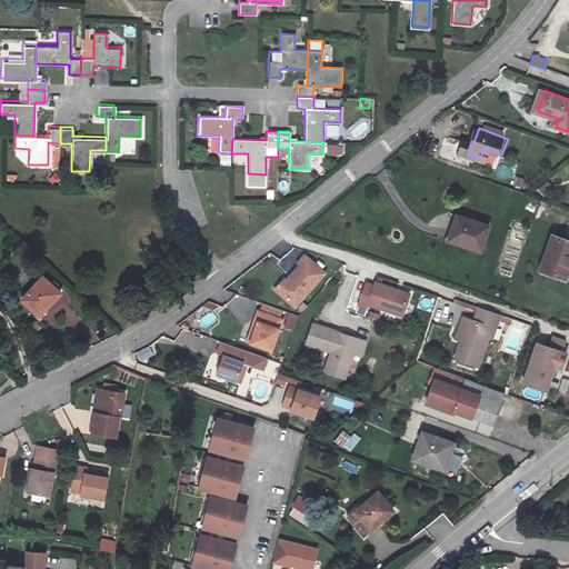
[(469,155),(473,142),(467,139),(462,151),(469,155)]
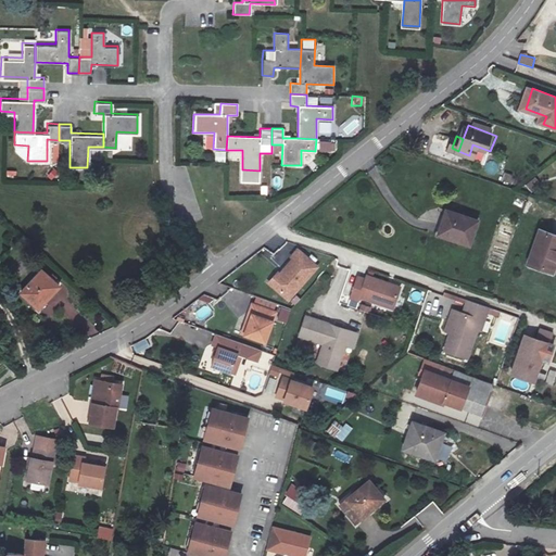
[(319,152),(337,152),(337,141),(319,140),(319,152)]
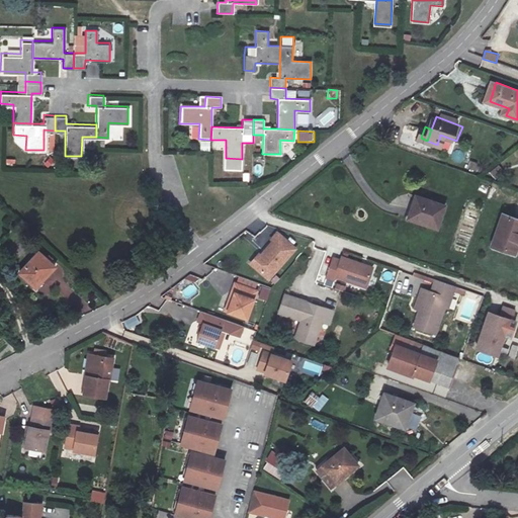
[(26,136),(13,135),(13,139),(22,150),(25,150),(26,136)]
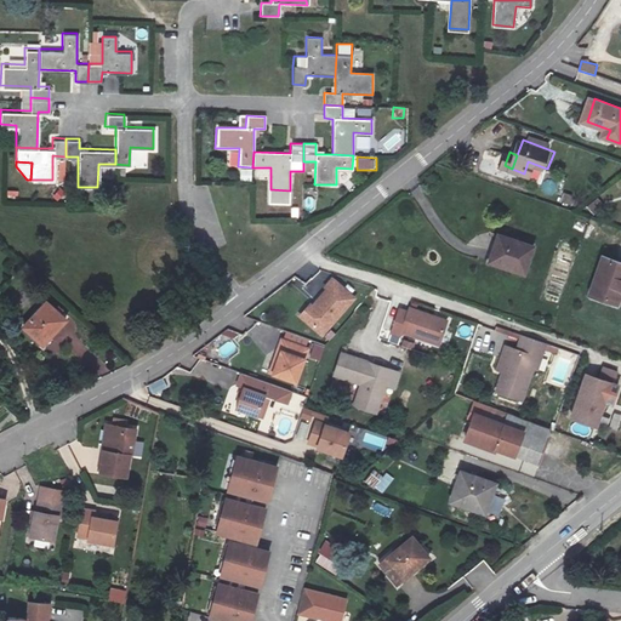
[(596,198),(585,206),(592,215),(604,206),(596,198)]
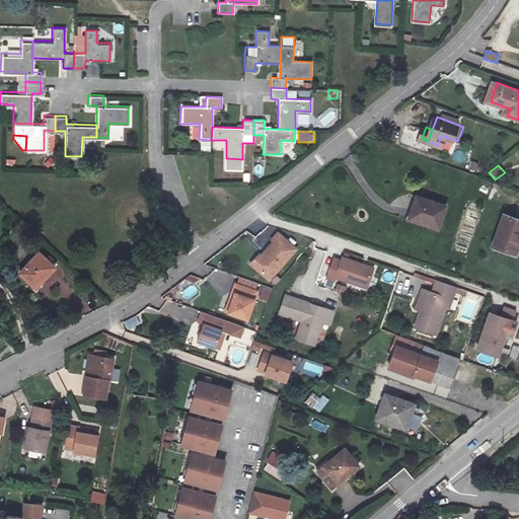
[(447,206),(420,196),(412,218),(439,228),(447,206)]
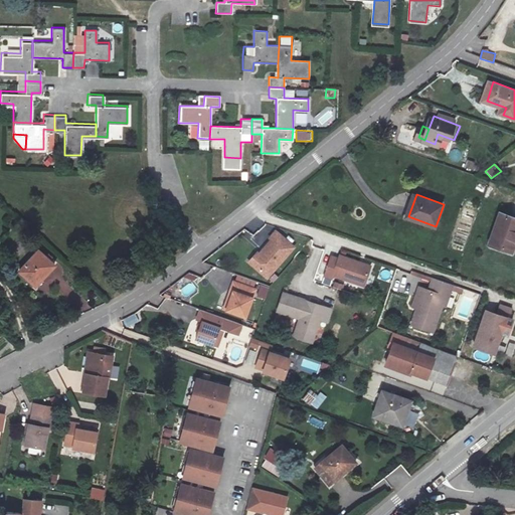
[(514,217),(501,212),(489,244),(512,252),(514,244),(514,217)]
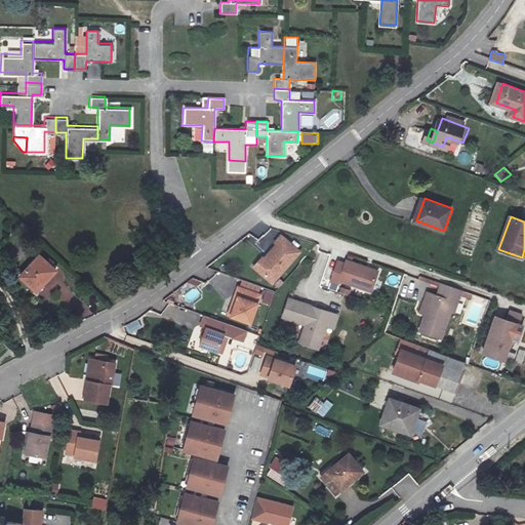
[(278,235),(272,242),(273,244),(265,254),(266,254),(261,258),(263,259),(254,269),(270,282),(295,251),(278,235)]
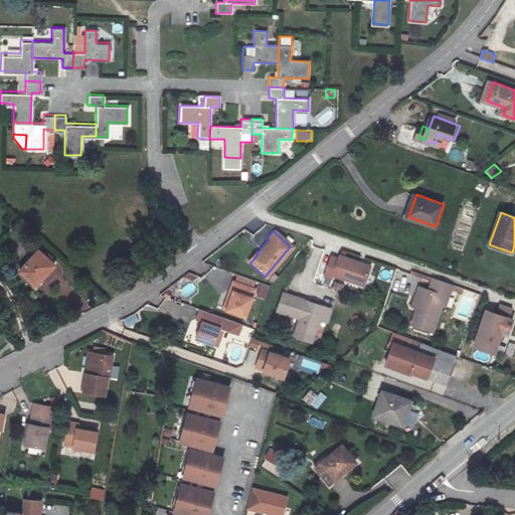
[(20,271),(36,285),(55,265),(40,249),(20,271)]
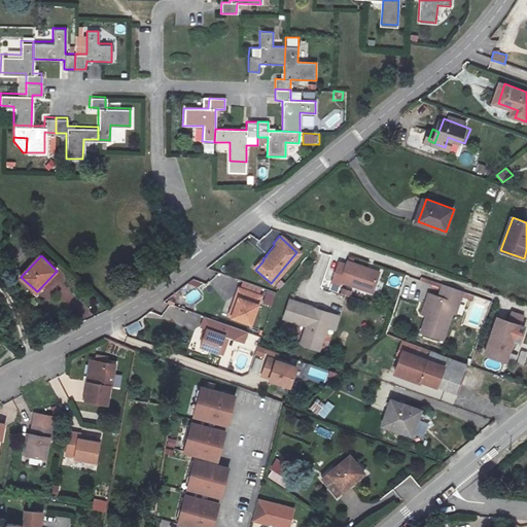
[(354,264),(347,260),(340,281),(347,284),(348,281),(379,292),(387,272),(355,260),(354,264)]
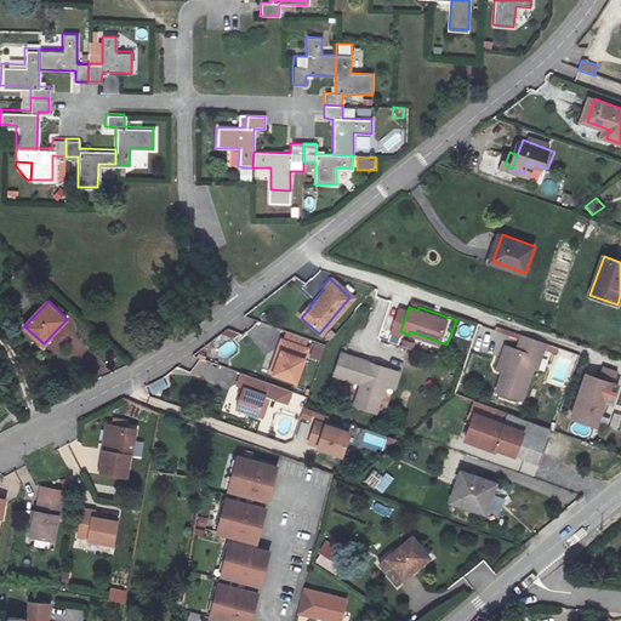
[(290,348),(281,370),(303,379),(317,346),(291,336),(286,347),(290,348)]
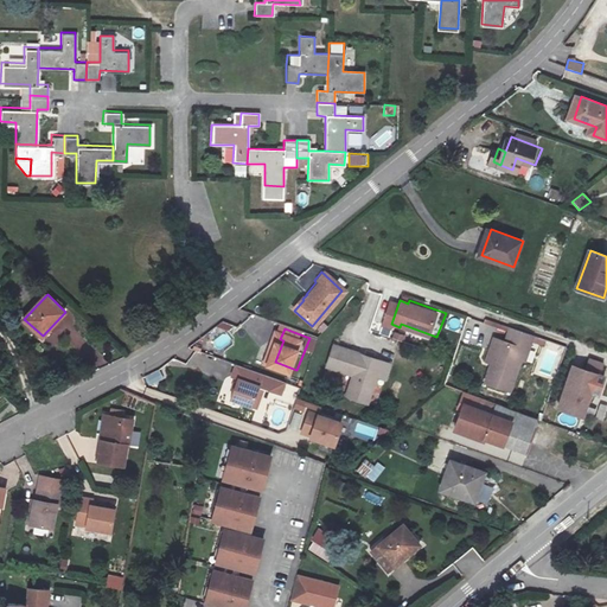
[(545,340),(522,332),(517,346),(509,344),(502,365),(505,366),(503,374),(499,372),(494,387),(521,395),(535,352),(541,356),(545,340)]
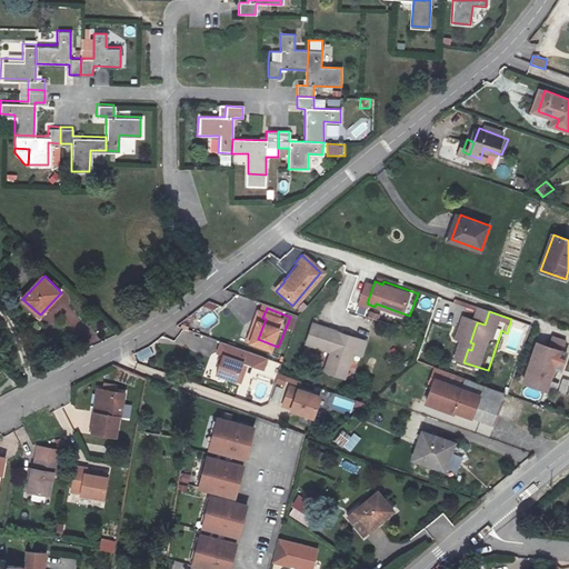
[(266,319),(262,318),(255,338),(258,339),(266,319)]
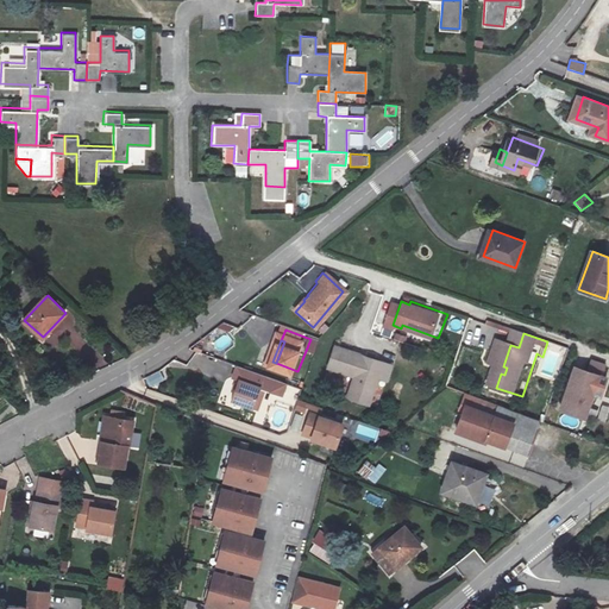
[(325,362),(353,372),(358,374),(351,395),(365,400),(375,372),(384,377),(390,362),(333,340),(325,362)]
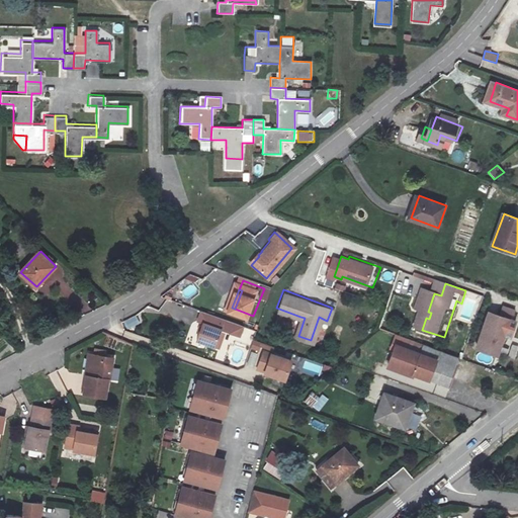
[(234,334),(237,324),(205,312),(201,322),(206,323),(200,340),(218,346),(225,330),(229,332),(234,334)]
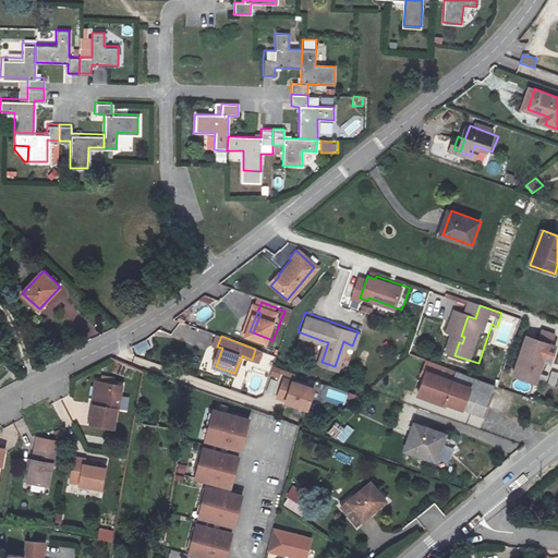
[(378,353),(383,341),(375,338),(370,350),(378,353)]
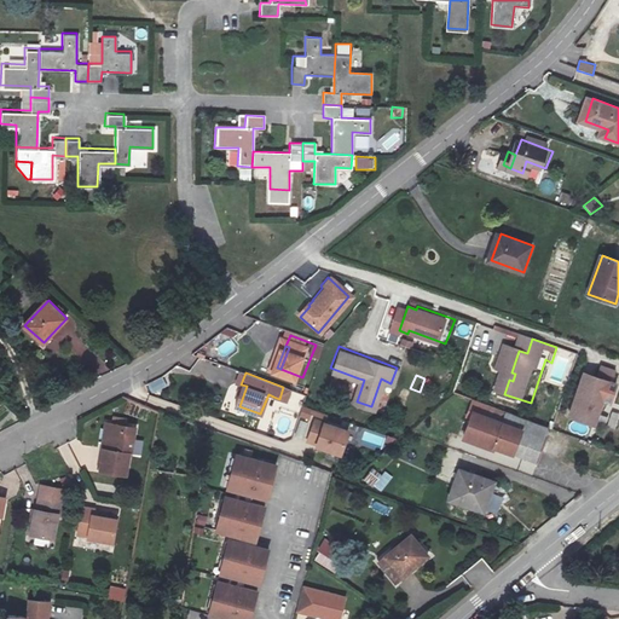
[(615,383),(594,376),(578,418),(605,428),(613,404),(608,403),(615,383)]
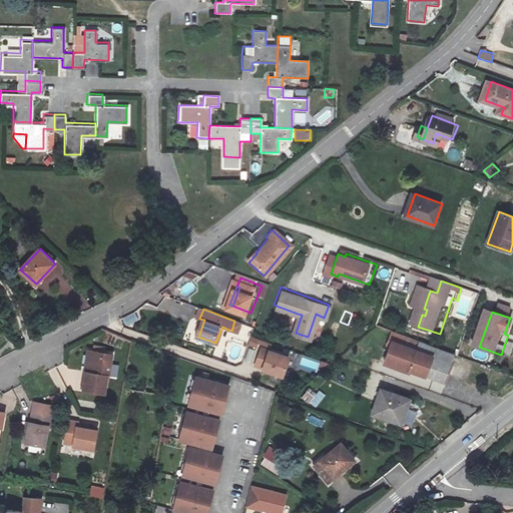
[(292,331),(296,333),(302,315),(298,314),(292,331)]
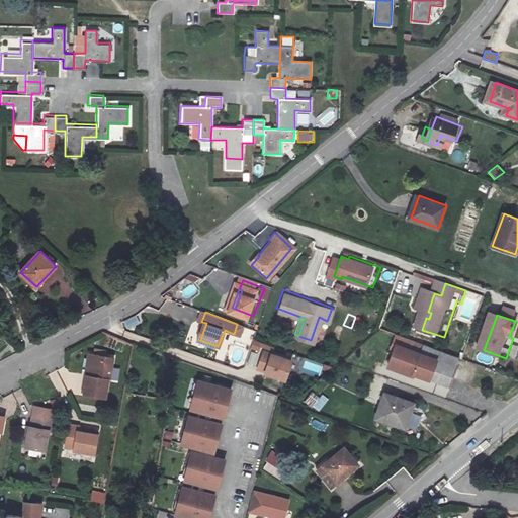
[(126,320),(127,327),(140,325),(139,318),(126,320)]
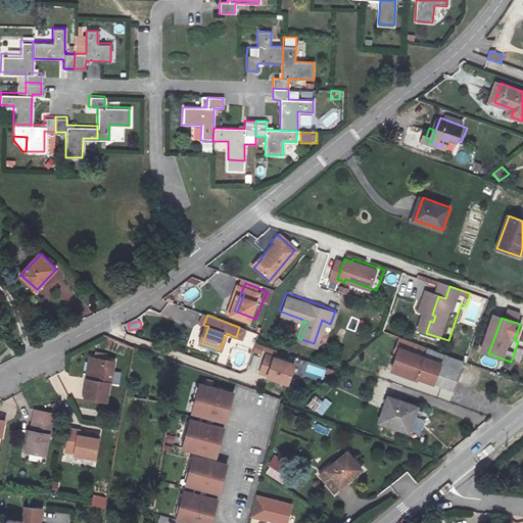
[(51,339),(58,335),(46,323),(40,329),(51,339)]
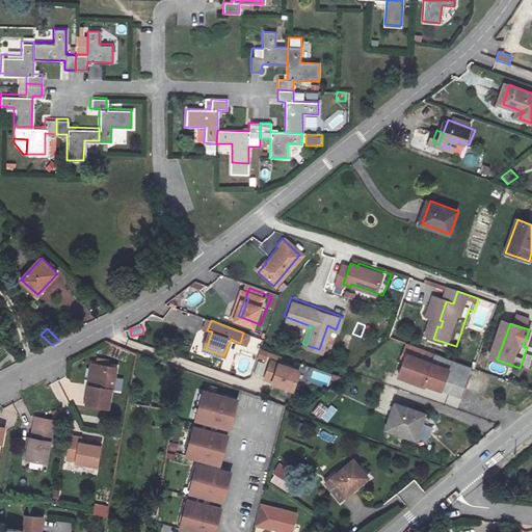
[(229,357),(235,341),(231,339),(223,355),(229,357)]
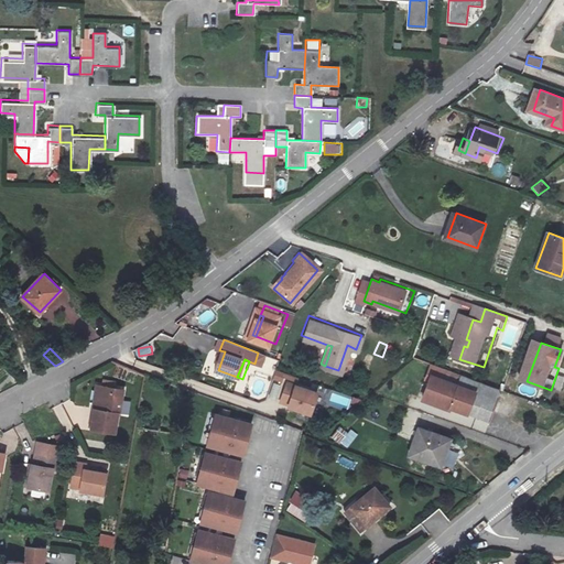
[(511,393),(469,378),(465,388),(442,379),(433,400),(499,425),(511,393)]
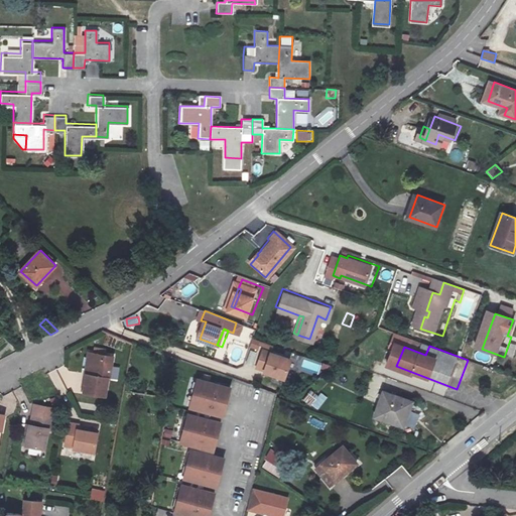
[(88,374),(91,352),(86,351),(83,374),(84,374),(88,374)]
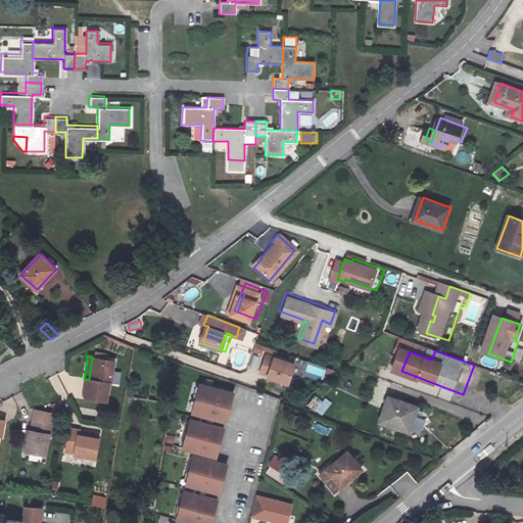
[(112,361),(92,357),(89,379),(85,379),(82,399),(106,403),(112,361)]
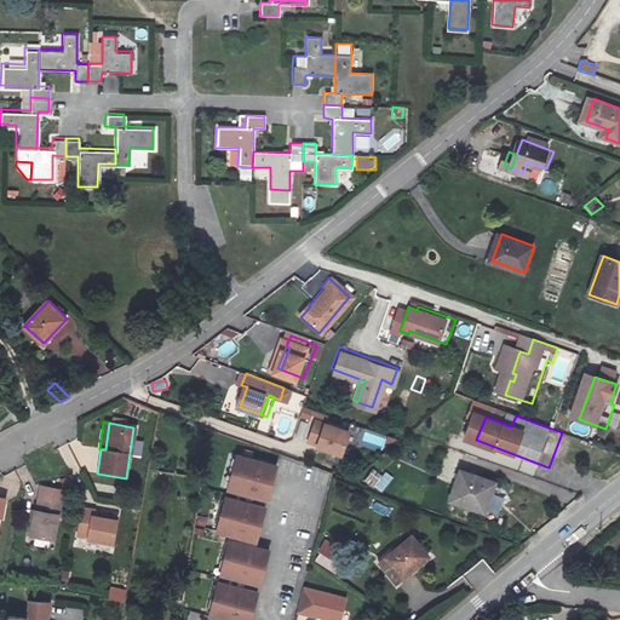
[(320,423),(313,445),(321,447),(321,449),(344,458),(352,435),(320,423)]
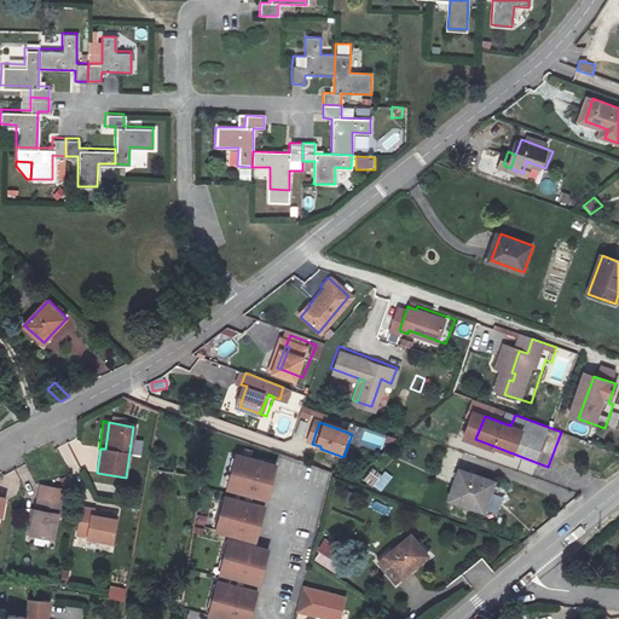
[(364,428),(359,443),(387,452),(392,438),(364,428)]
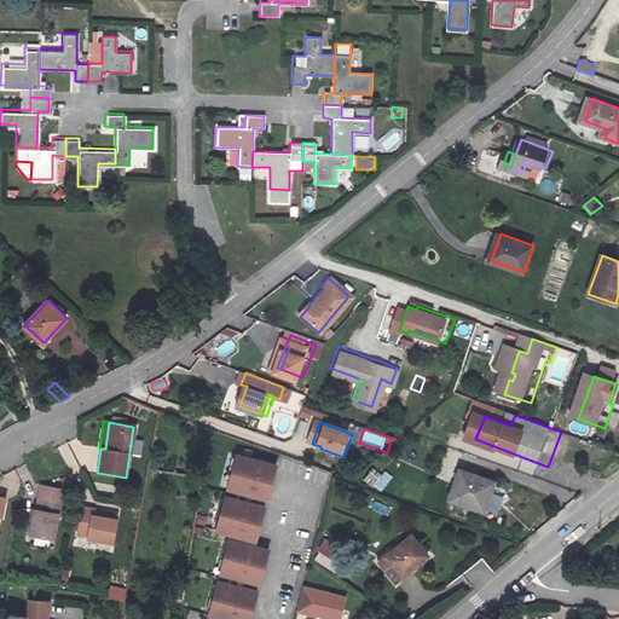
[(277,464),(237,453),(227,491),(267,502),(277,464)]
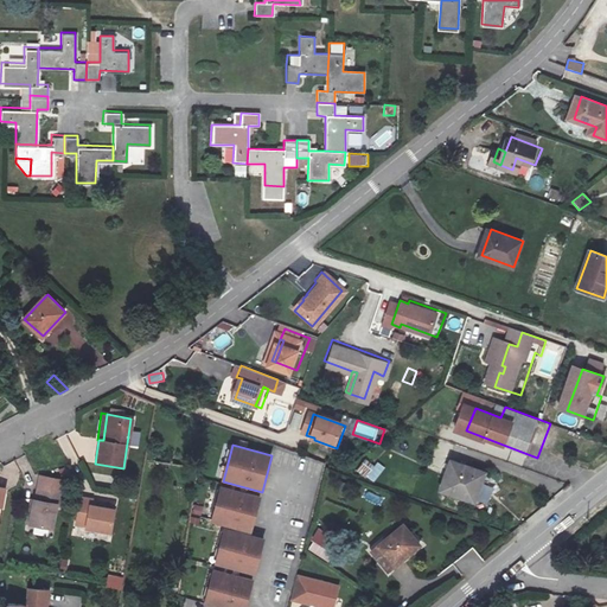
[(485,472),(447,459),(435,492),(474,506),(485,472)]
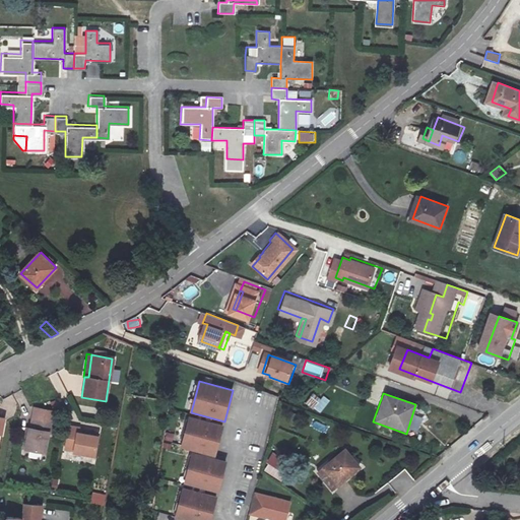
[(312,409),(320,398),(315,395),(302,405),(312,409)]
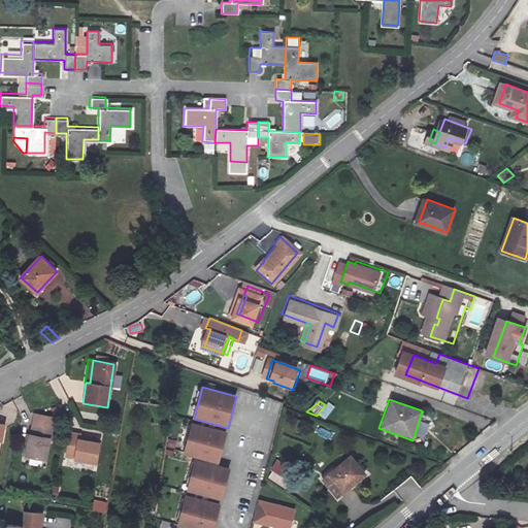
[(325,404),(317,416),(328,420),(336,408),(327,402),(325,404)]
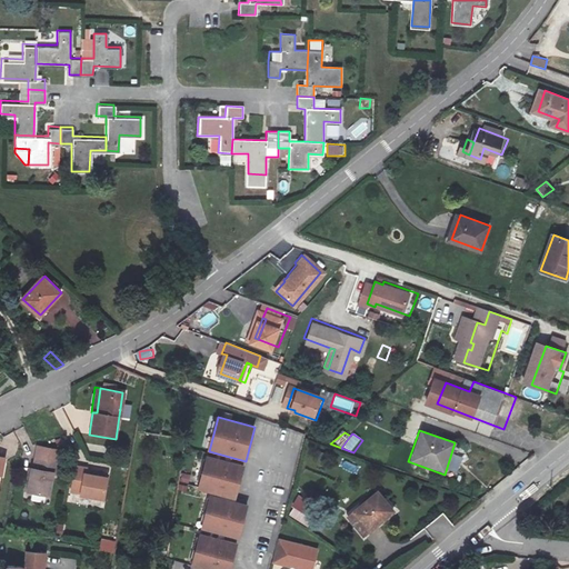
[(31,475),(28,492),(49,496),(53,476),(59,477),(63,453),(38,448),(33,471),(32,471),(31,475)]
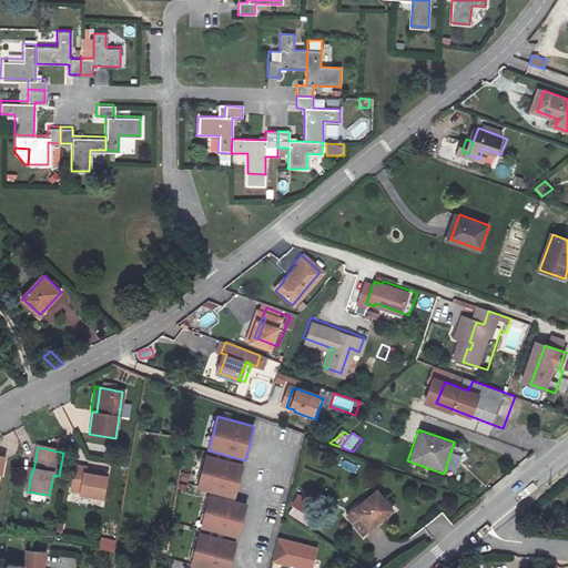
[(0,474),(3,475),(8,476),(10,457),(0,455),(0,474)]
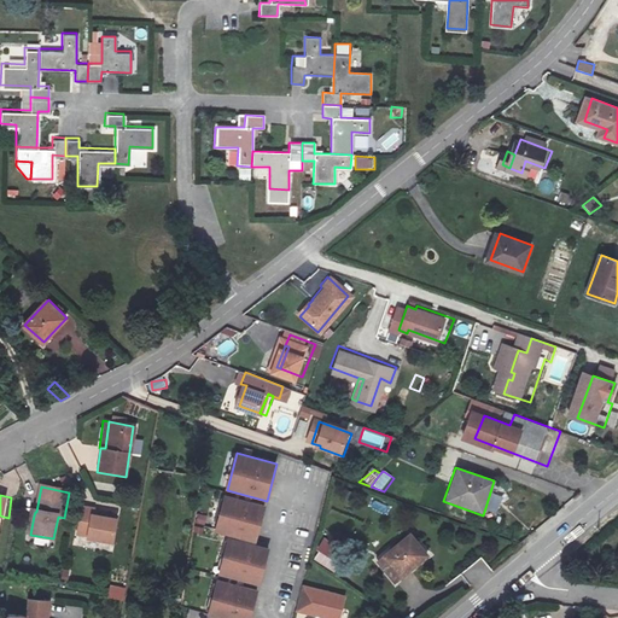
[(266,506),(226,495),(216,532),(257,541),(266,506)]
